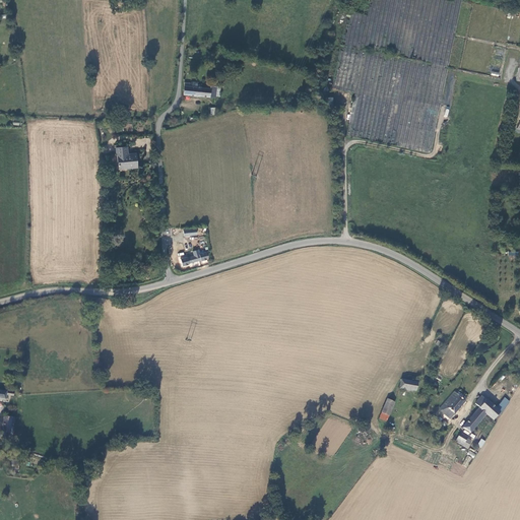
[(183,83),(182,94),(214,98),(214,95),(215,86),(209,85),(209,88),(196,86),(196,81),(190,81),(190,83),(183,83)]
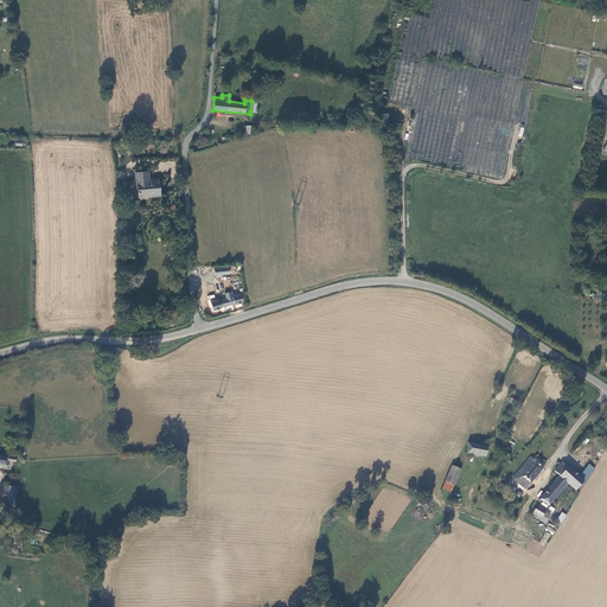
[(134,172),(135,197),(158,195),(157,179),(147,180),(146,171),(134,172)]
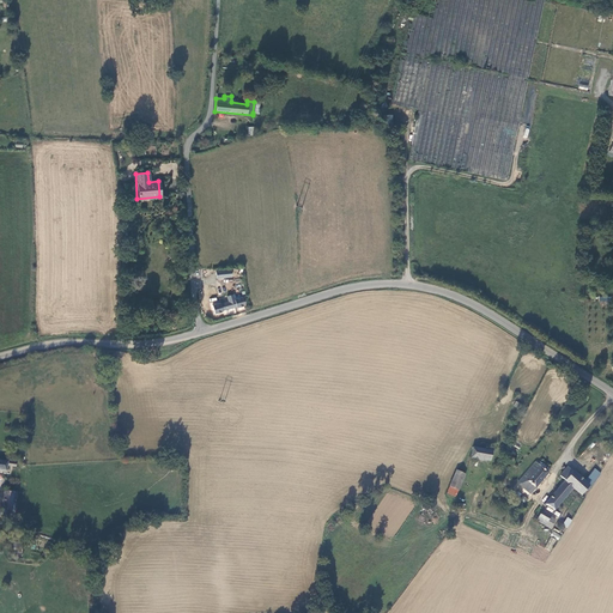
[(234,278),(232,269),(216,271),(217,279),(234,278)]
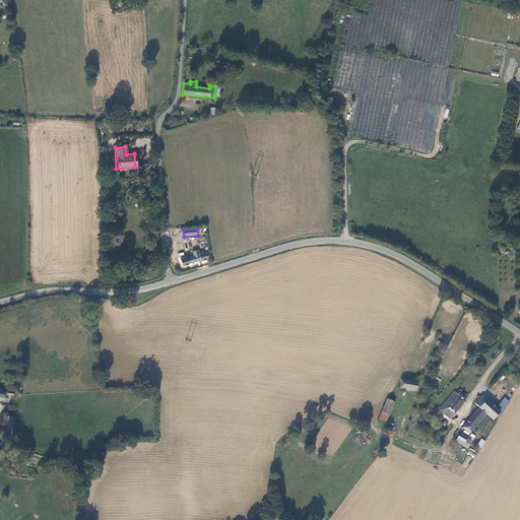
[(197,254),(196,250),(191,251),(192,256),(186,258),(187,263),(200,260),(205,259),(204,252),(197,254)]
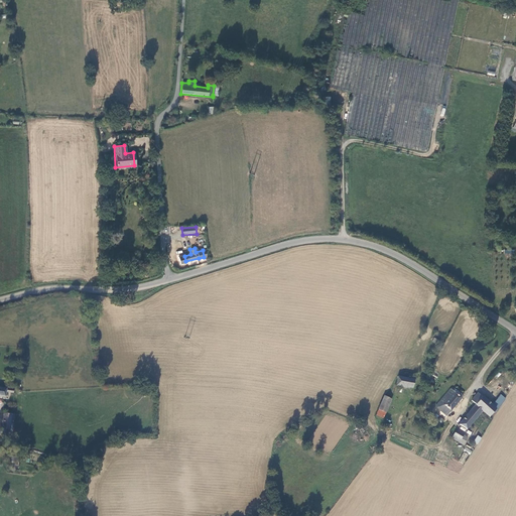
[(412,380),(395,377),(393,386),(410,389),(412,380)]
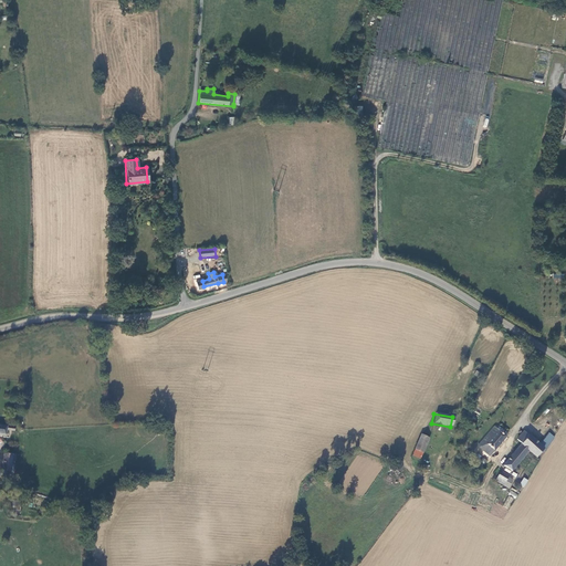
[(0,435),(7,436),(7,430),(14,431),(16,427),(0,425),(0,435)]
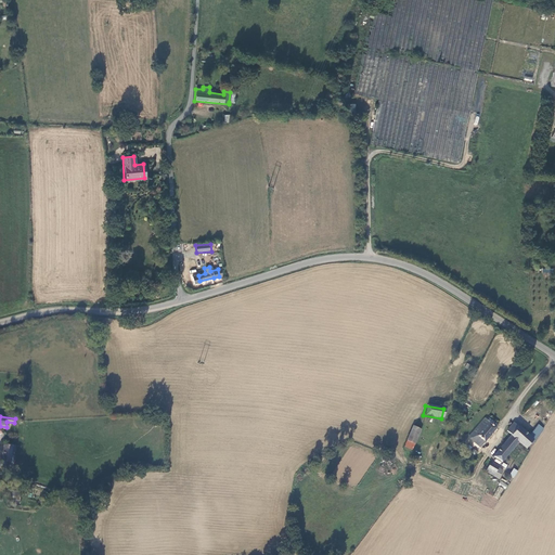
[(482,417),(469,433),(475,436),(470,440),(478,446),(493,427),(482,417)]
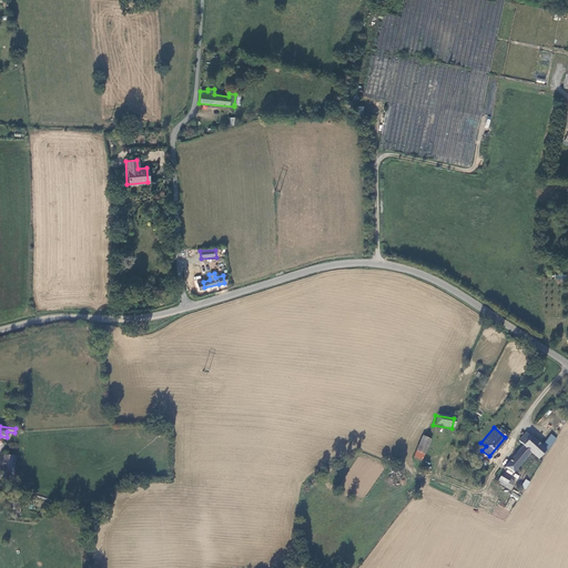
[(529,436),(524,432),(514,443),(519,447),(529,436)]
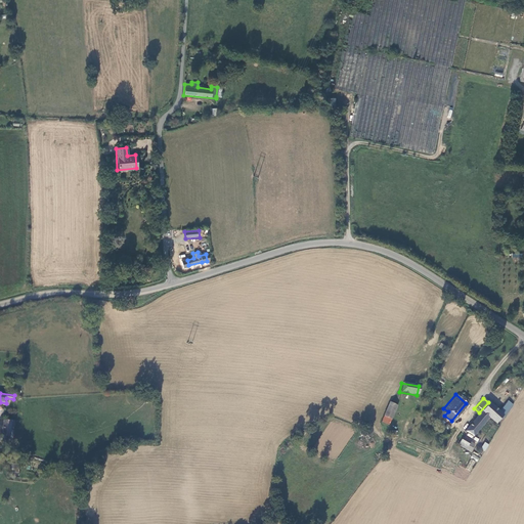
[(394,405),(387,402),(382,416),(389,419),(394,405)]
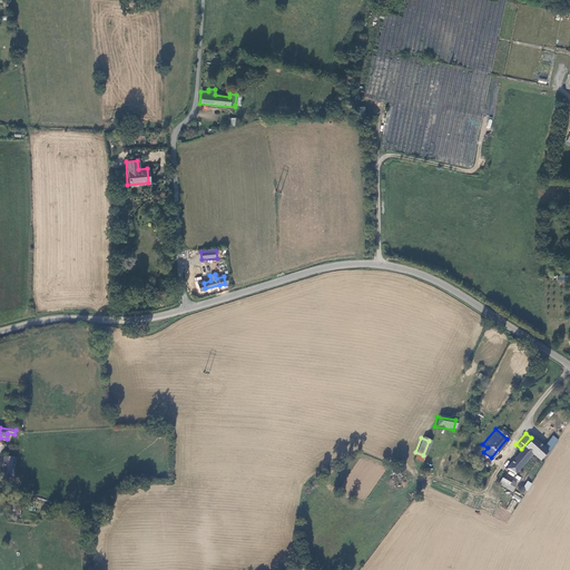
[(544,451),(531,438),(521,449),(503,469),(512,475),(530,454),(537,461),(544,451)]
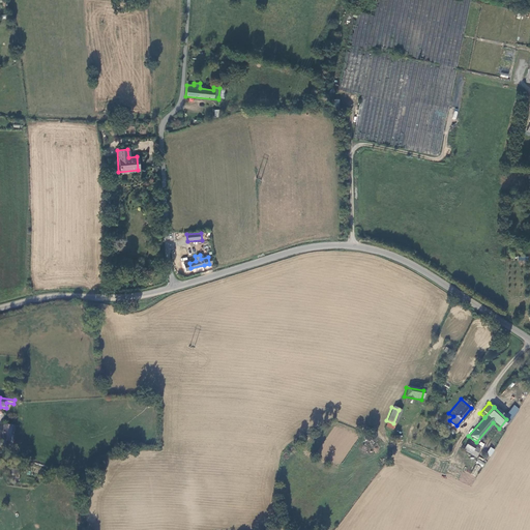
[(393,423),(386,420),(383,427),(390,430),(393,423)]
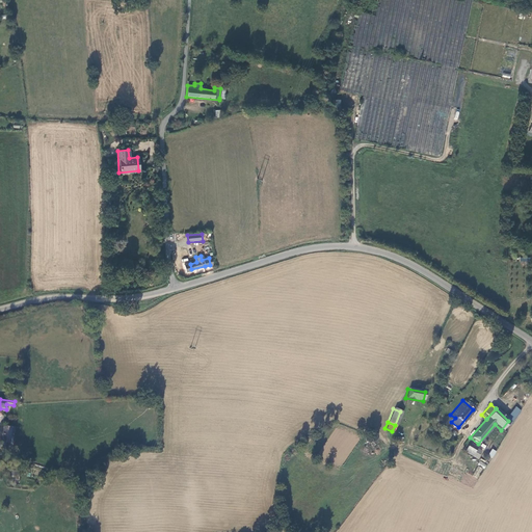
[(0,440),(0,447),(8,449),(10,427),(3,426),(2,441),(0,440)]
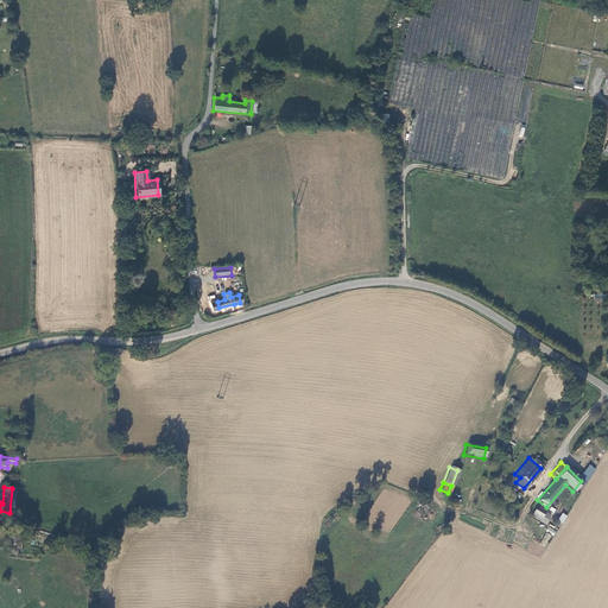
[(538,519),(542,514),(533,508),(531,513),(538,519)]
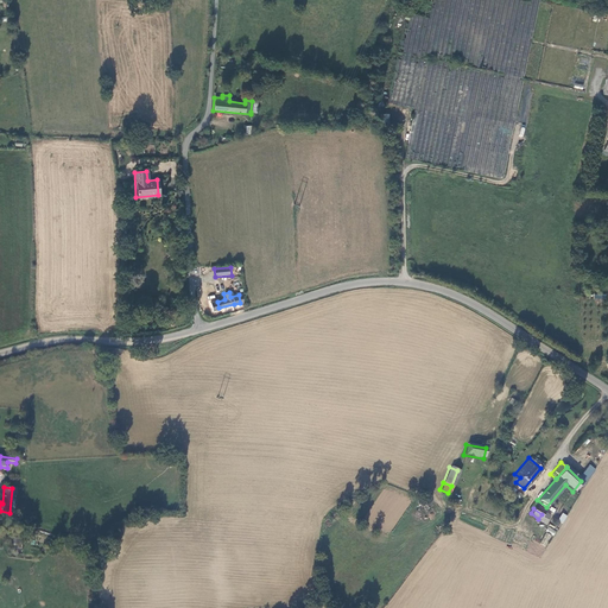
[(558,521),(563,524),(568,515),(563,513),(558,521)]
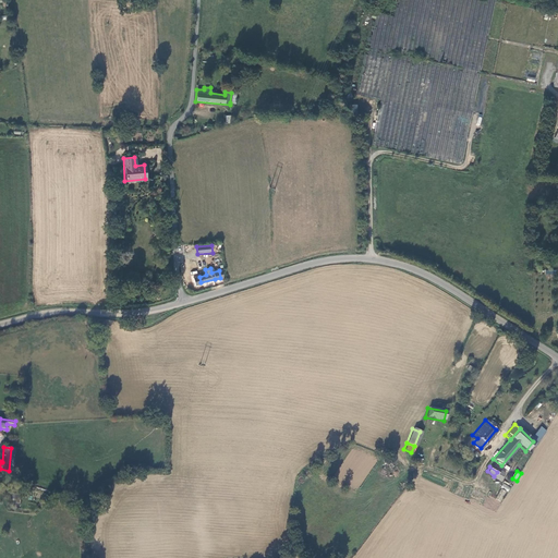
[(500,474),(497,472),(494,476),(492,480),(495,482),(500,474)]
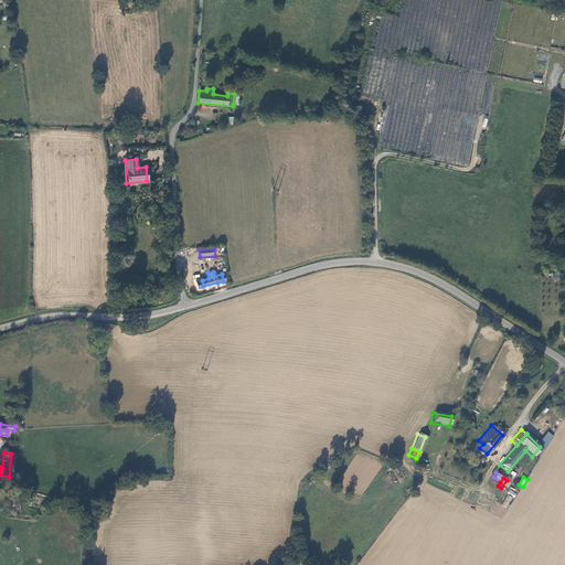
[(501,505),(507,508),(513,498),(508,494),(501,505)]
